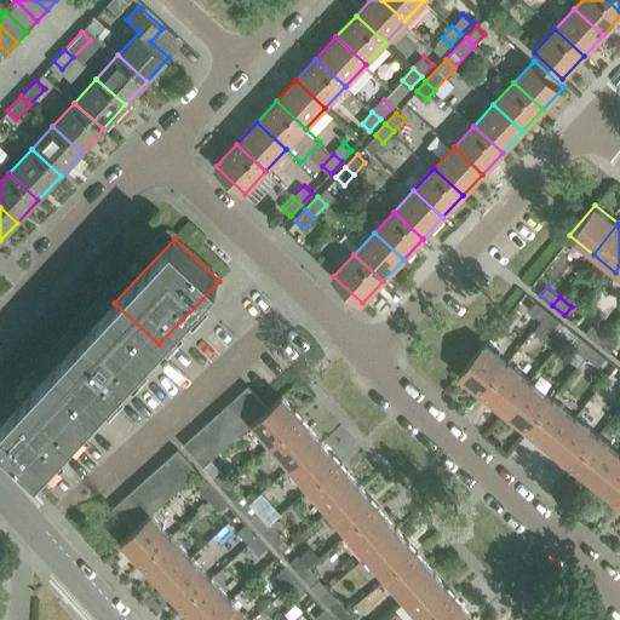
[(543,320),(549,310),(537,300),(529,309),(543,320)]
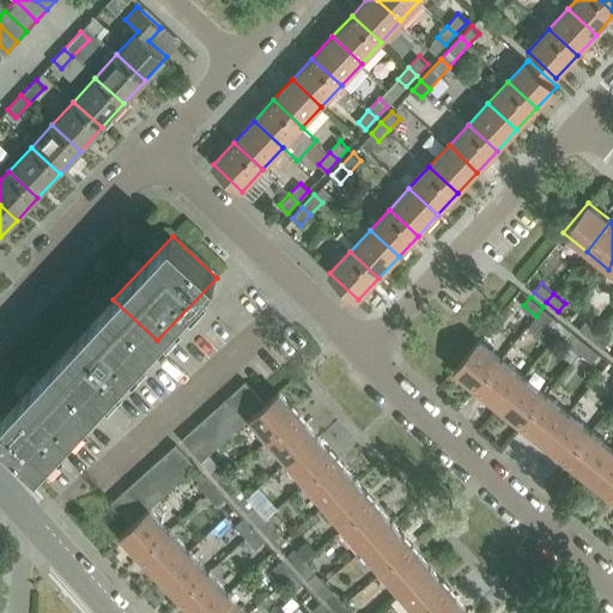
[(97,404),(157,340),(113,299),(54,363),(97,404)]
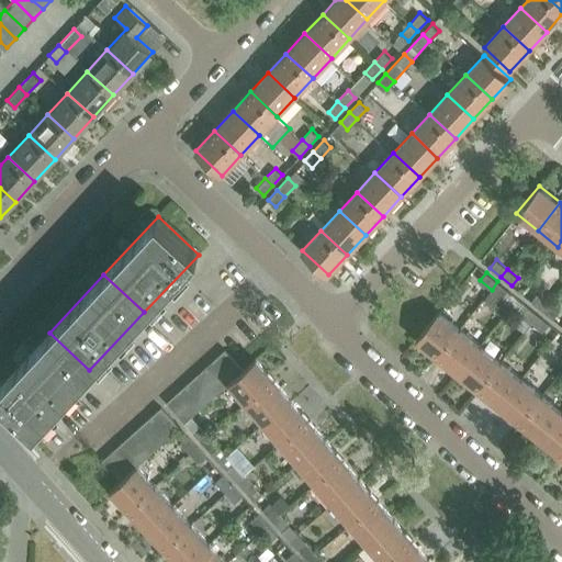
[(508,290),(497,281),(492,290),(502,299),(508,290)]
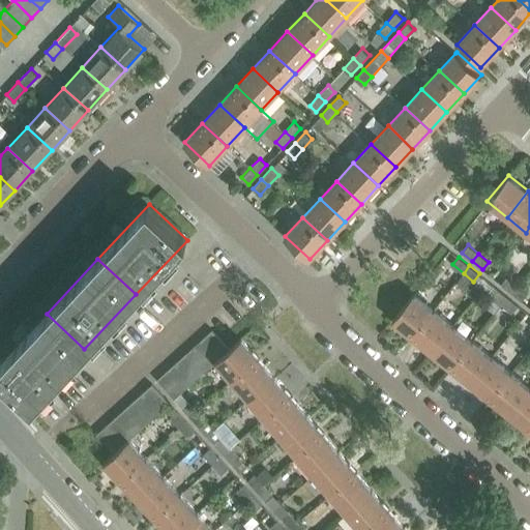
[(511,292),(518,284),(507,275),(501,284),(511,292)]
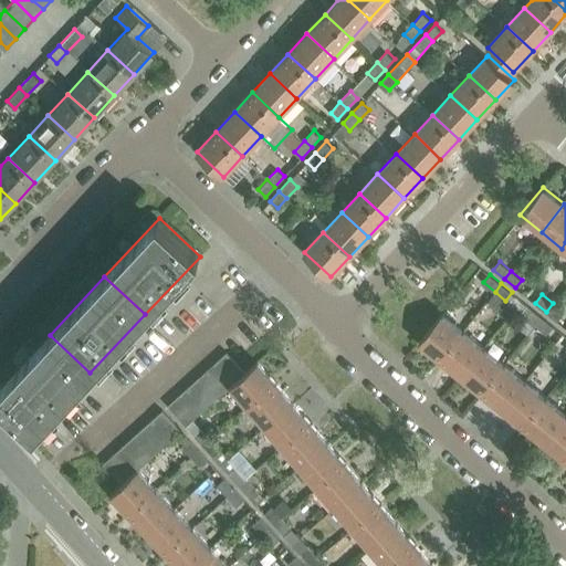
[(564,313),(553,303),(546,312),(557,321),(564,313)]
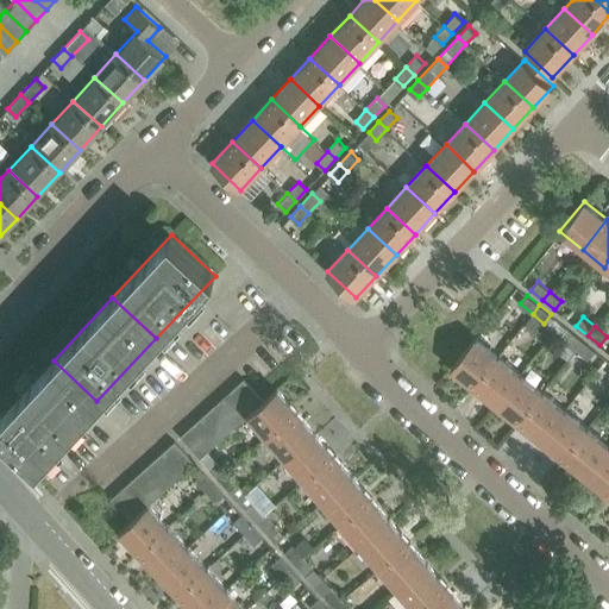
[(584,341),(571,331),(565,339),(577,350),(584,341)]
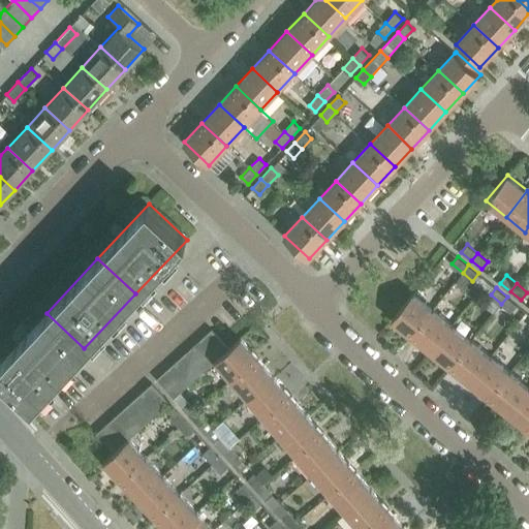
[(411,336),(433,309),(412,292),(392,319),(411,336)]
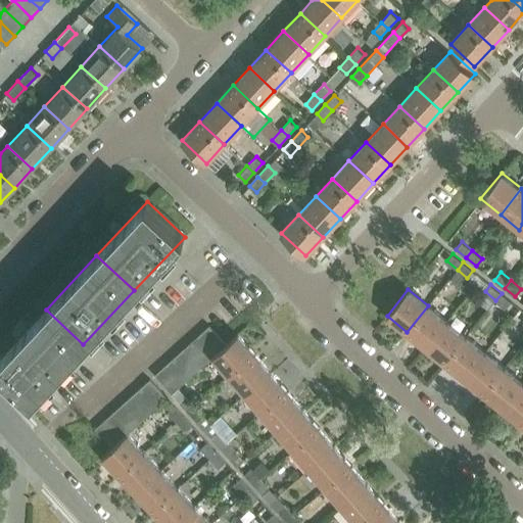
[(511,300),(502,293),(495,300),(506,307),(511,300)]
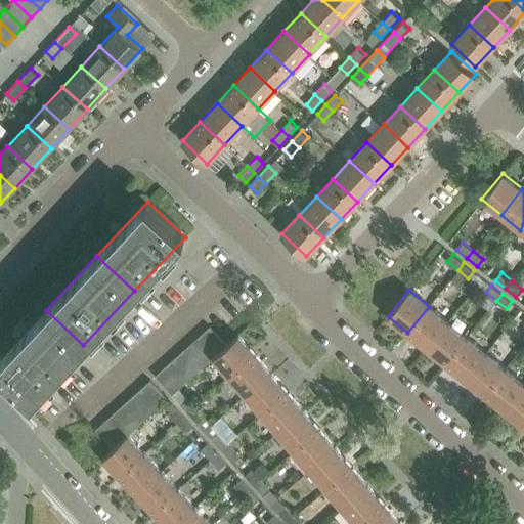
[(427,348),(448,321),(429,306),(407,333),(427,348)]
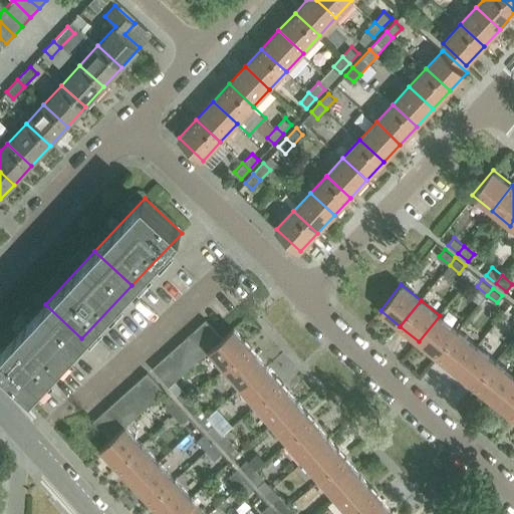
[(0,361),(32,392),(81,338),(45,304),(0,351),(0,361)]
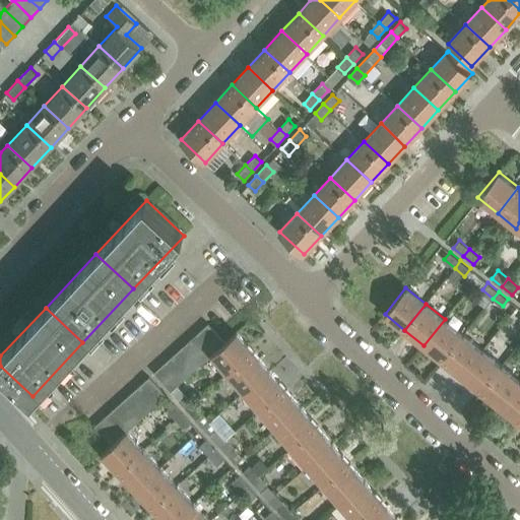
[(464,334),(445,319),(424,345),(443,361),(464,334)]
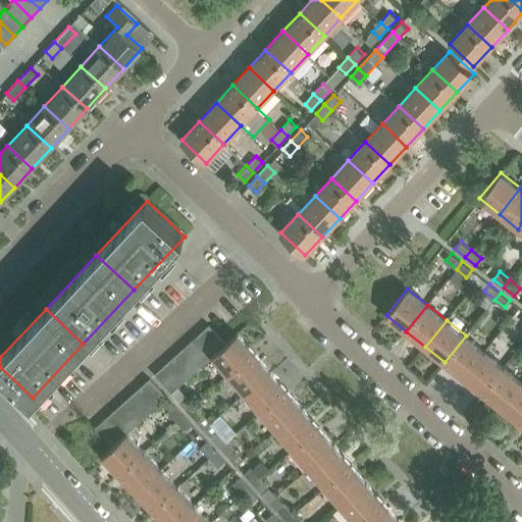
[(227,344),(211,324),(201,332),(218,352),(227,344)]
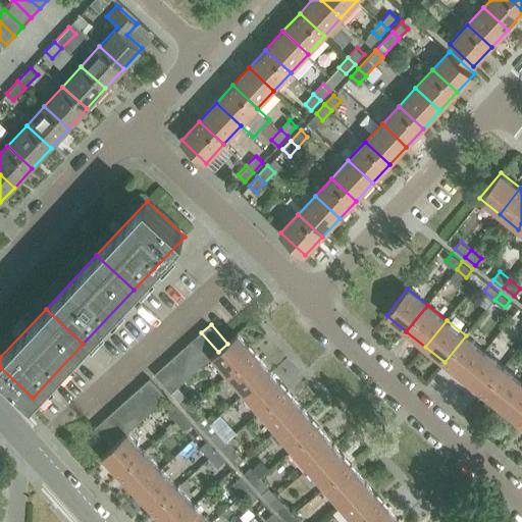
[(218,352),(201,332),(192,341),(209,360),(213,357),(212,356),(218,352)]
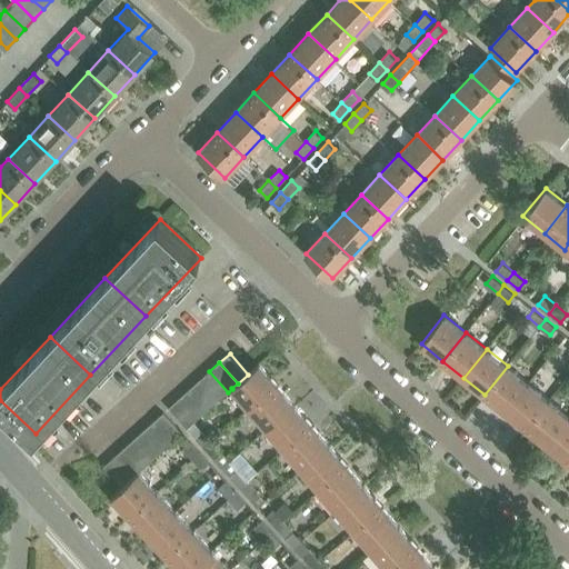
[(249,408),(277,385),(259,363),(248,375),(238,383),(231,388),(232,389),(249,408)]
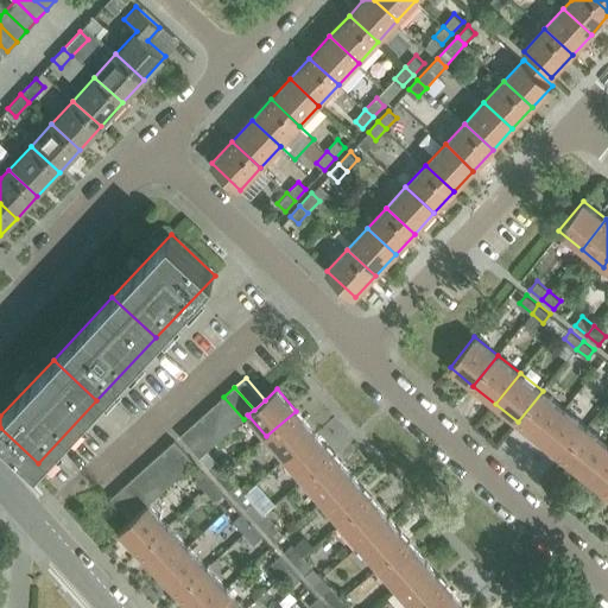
[(540,439),(564,409),(543,391),(518,422),(540,439)]
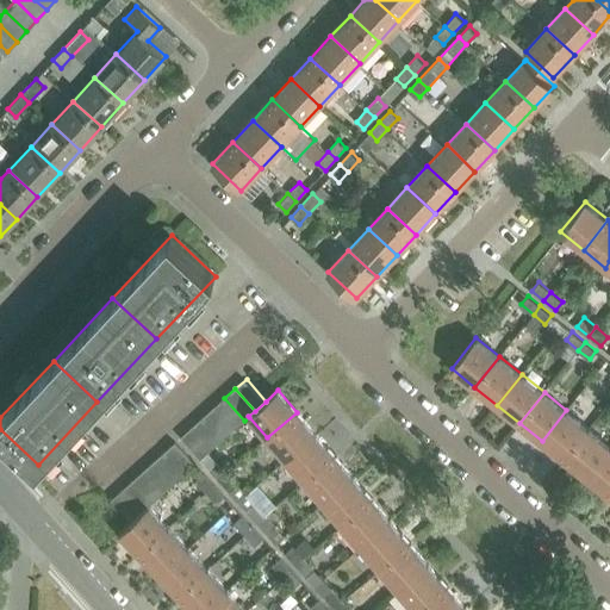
[(244,421),(224,398),(213,408),(234,430),(244,421)]
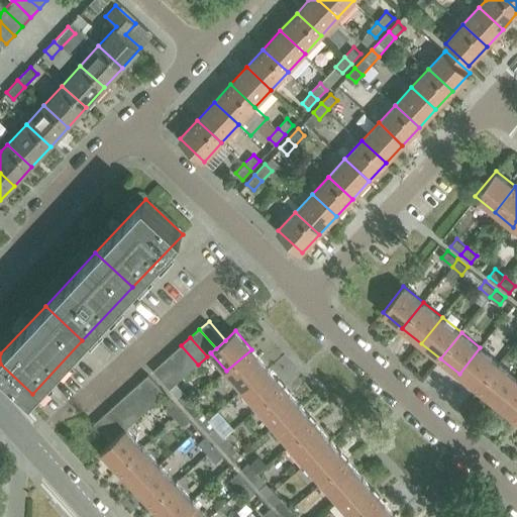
[(198,365),(181,345),(172,354),(189,373),(198,365)]
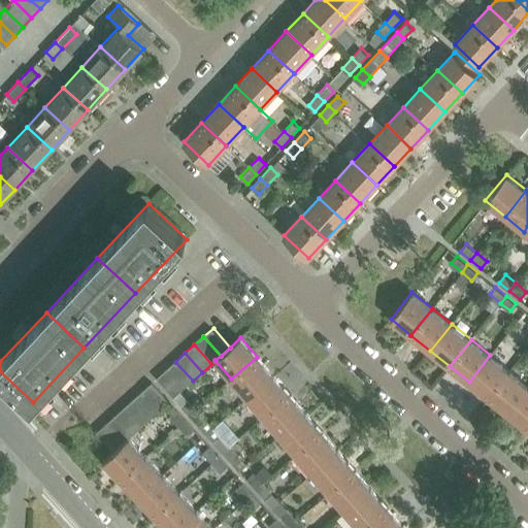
[(488,397),(509,370),(490,355),(469,382),(488,397)]
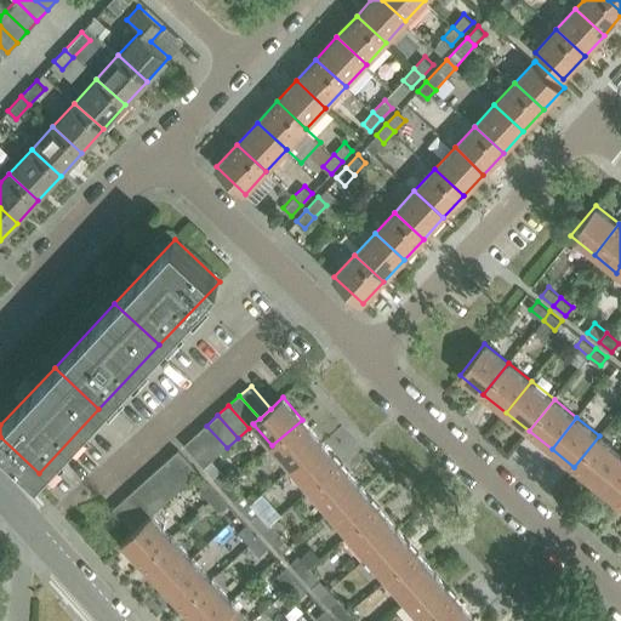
[(290,467),(320,440),(302,420),(272,445),(290,467)]
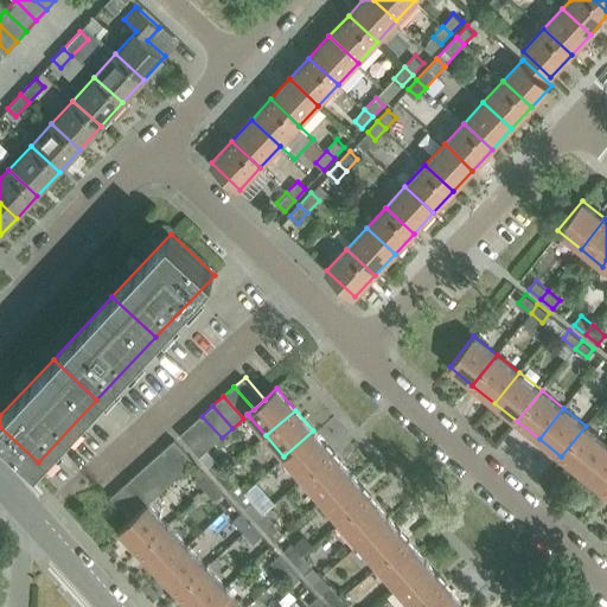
[(222,438),(202,416),(191,426),(211,447),(222,438)]
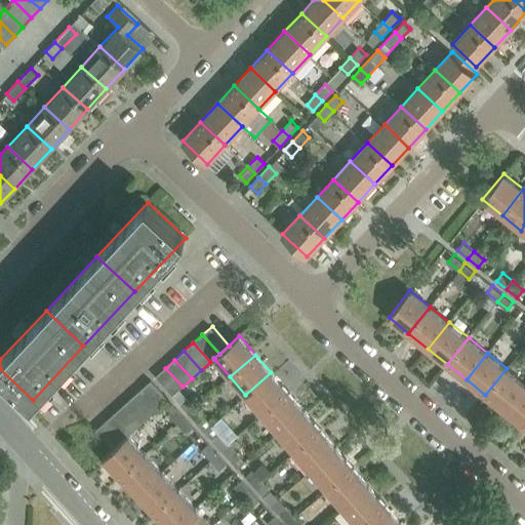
[(183,387),(165,368),(156,376),(172,396),(183,387)]
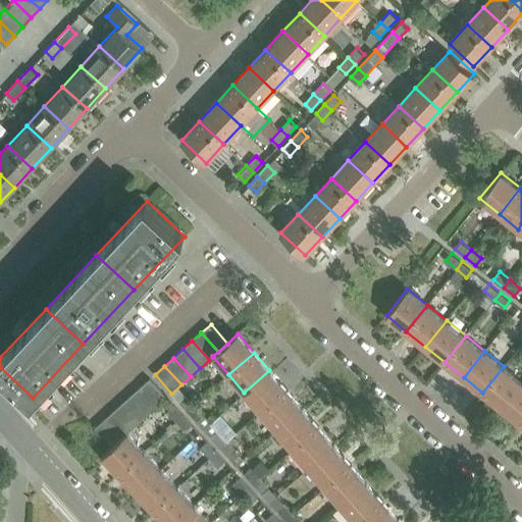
[(503,409),(521,383),(521,380),(504,366),(482,393),(503,409)]
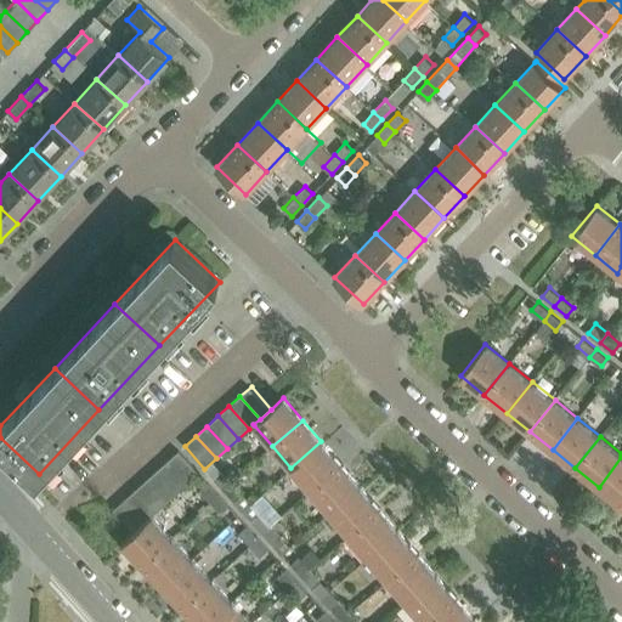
[(310,490),(340,463),(321,441),(290,468),(310,490)]
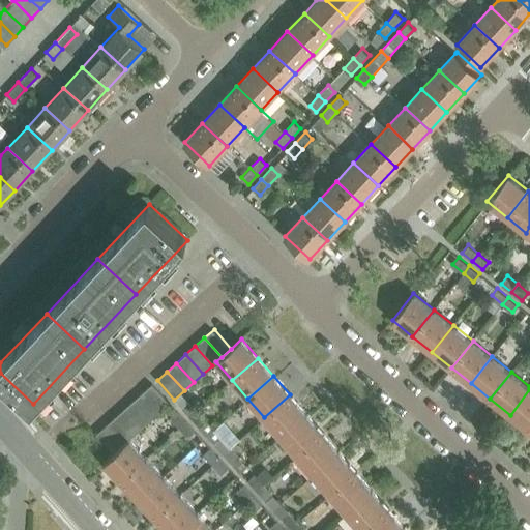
[(170,404),(152,384),(143,392),(160,412),(170,404)]
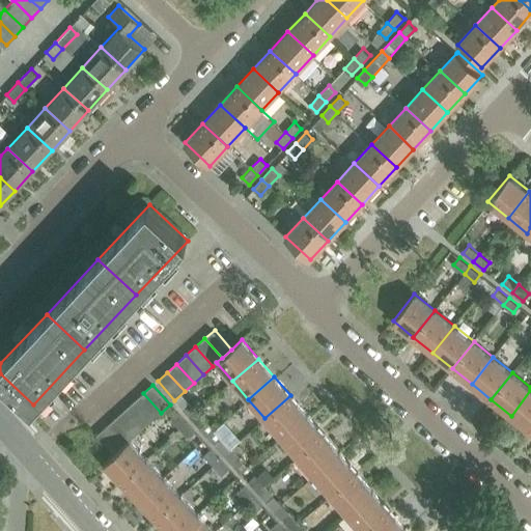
[(530,430),(530,429),(530,390),(511,416),(530,430)]
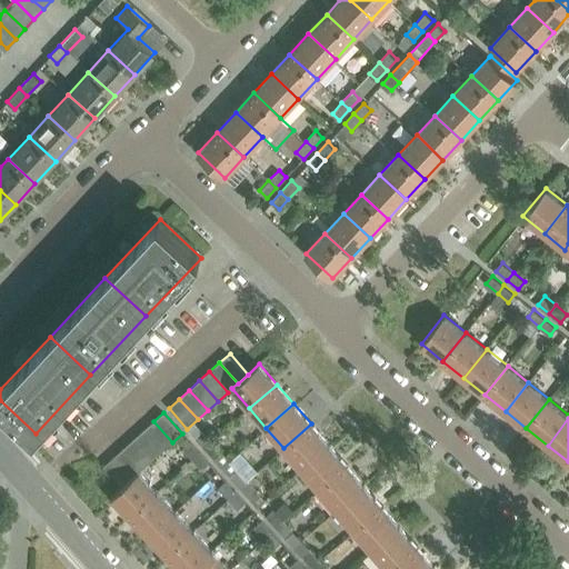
[(172,442),(153,421),(143,430),(162,451),(172,442)]
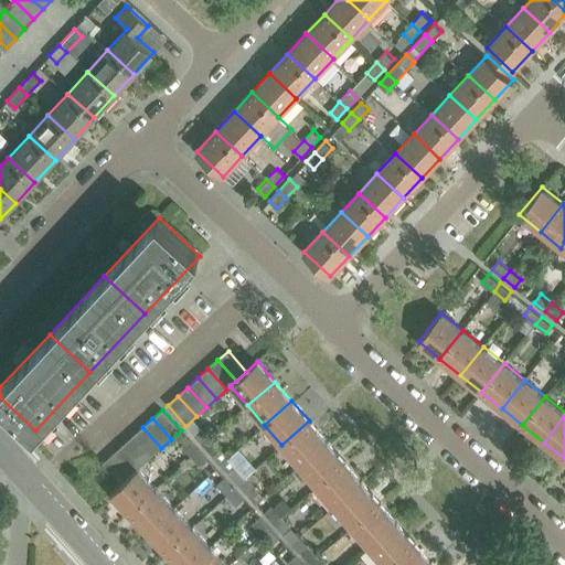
[(299,465),(327,441),(309,420),(281,445),(299,465)]
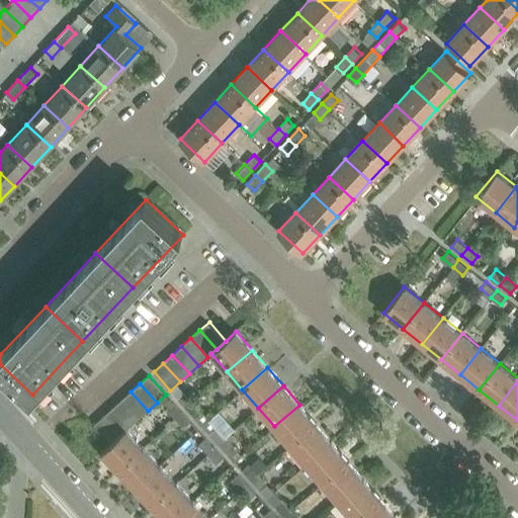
[(184,391),(177,397),(186,407),(193,401),(184,391)]
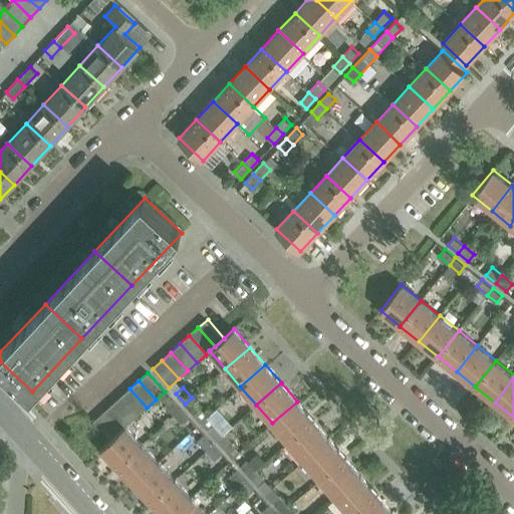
[(147,408),(130,389),(120,397),(138,416),(147,408)]
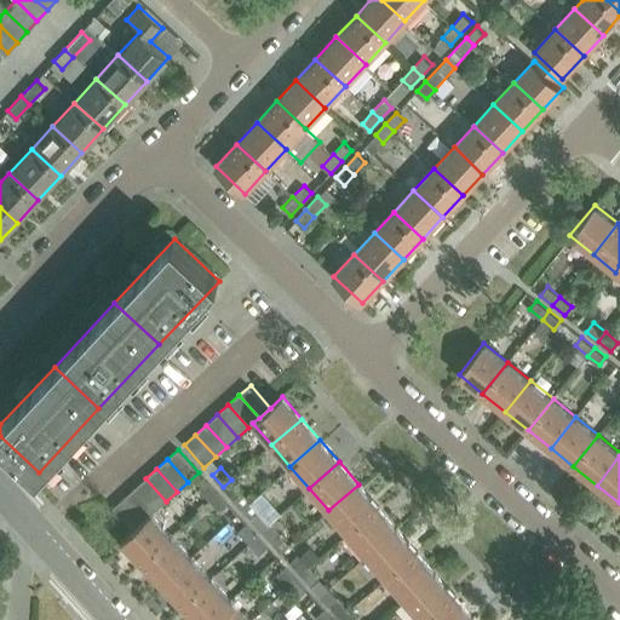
[(166,501),(145,478),(135,488),(155,511),(166,501)]
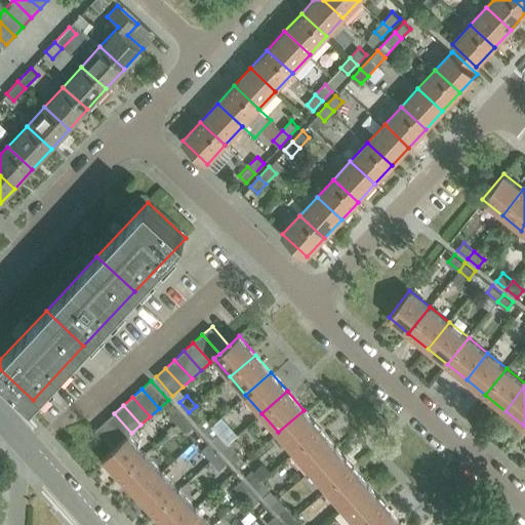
[(185,416),(175,406),(168,412),(177,423),(185,416)]
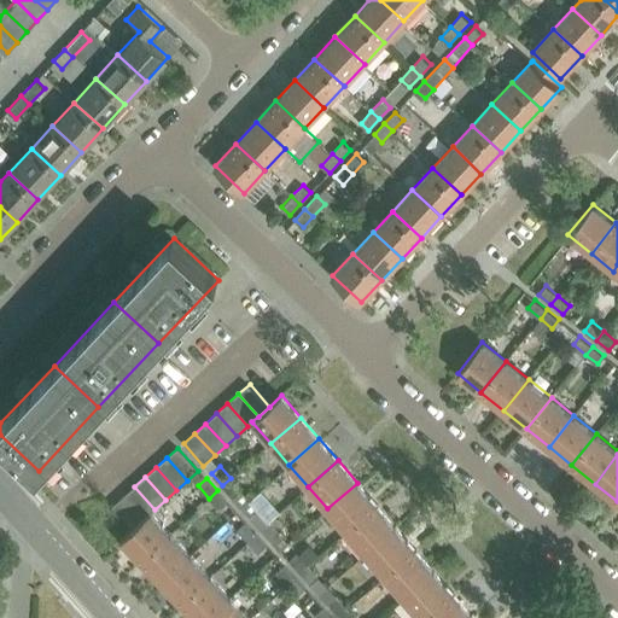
[(242,490),(231,478),(222,485),(233,496),(242,490)]
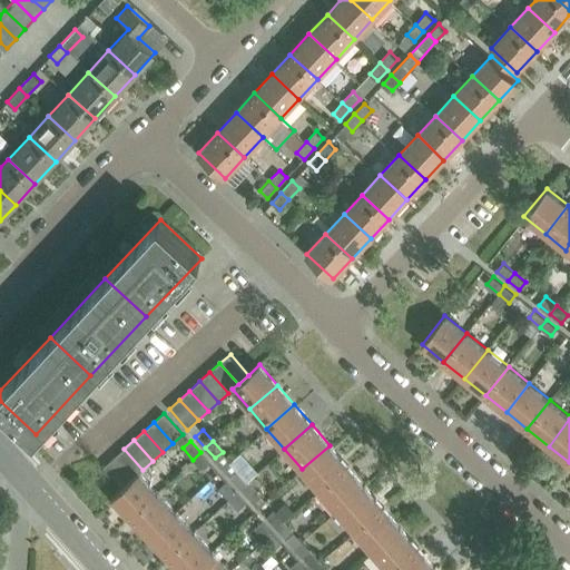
[(320,490),(346,465),(330,445),(302,469),(320,490)]
